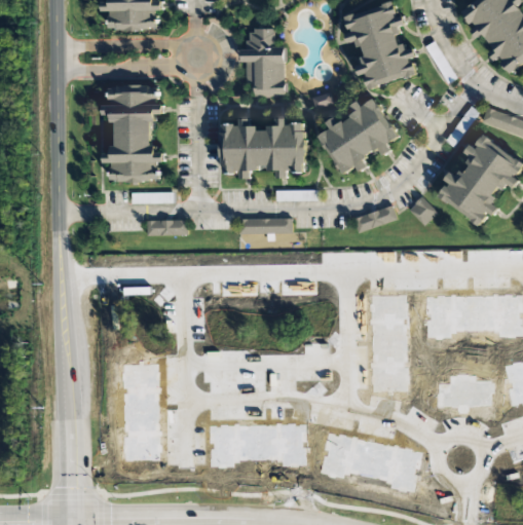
[(109,29),(156,29),(156,0),(103,0),(103,10),(108,10),(109,29)]
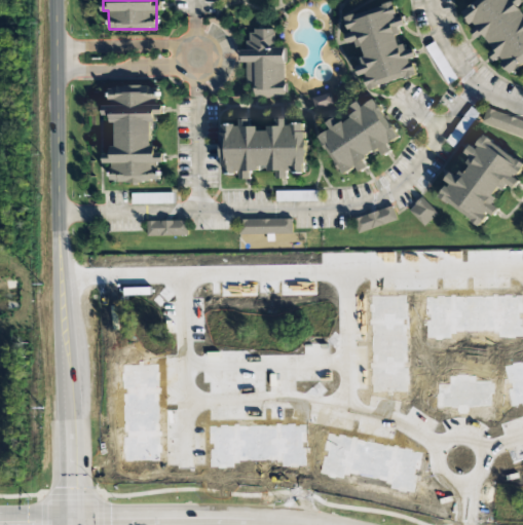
[(341,16),(349,44),(353,43),(367,88),(417,74),(396,0),(341,16)]
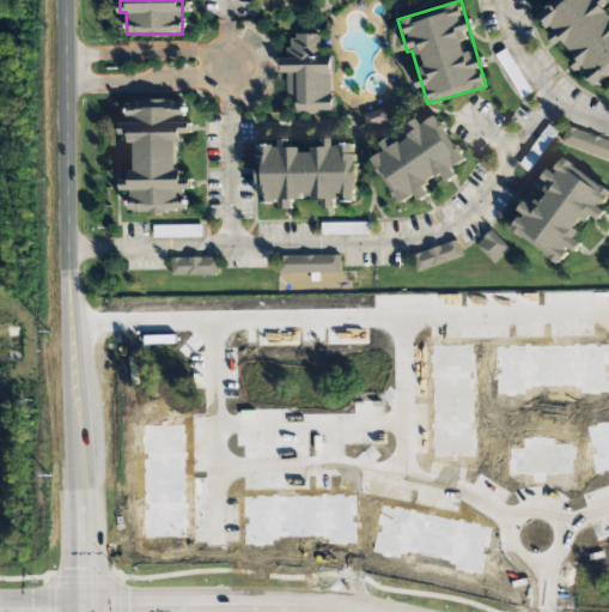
[(594,85),(608,73),(608,5),(606,0),(553,0),(536,13),(559,44),(561,42),(594,85)]
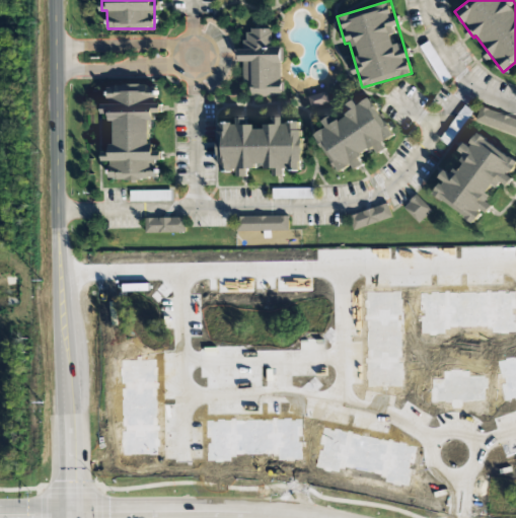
[(278,46),(269,46),(269,28),(238,29),(239,61),(239,80),(247,80),(248,95),(279,94),(278,46)]
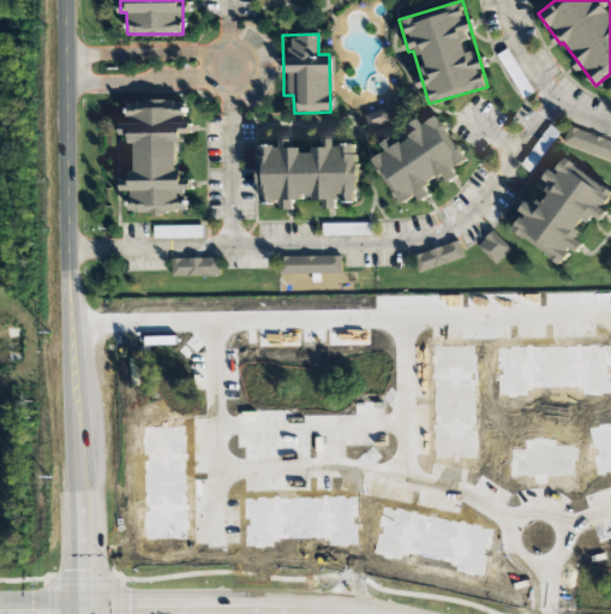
[(181,100),(123,101),(123,133),(132,133),(133,173),(123,173),(123,190),(129,190),(130,213),(184,212),(181,100)]
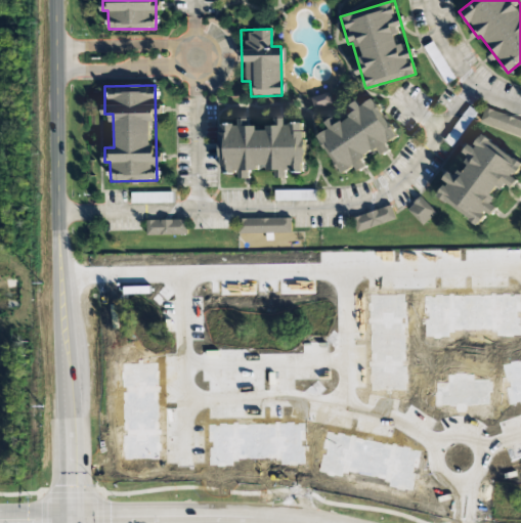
[(311,107),(329,102),(326,91),(308,96),(311,107)]
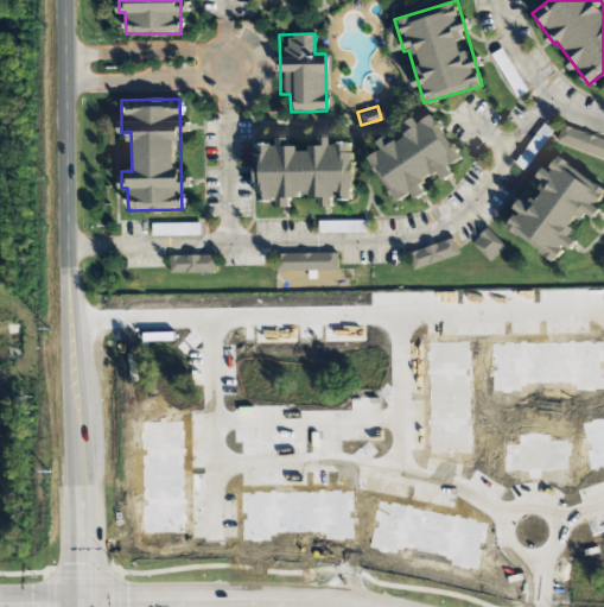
[(396,201),(464,162),(434,111),(418,120),(417,118),(374,141),(379,150),(369,155),(396,201)]
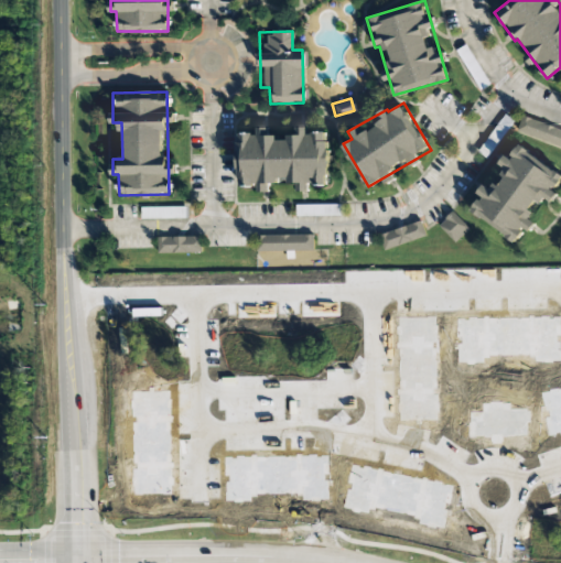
[(560,129),(519,115),(514,130),(560,147),(560,129)]
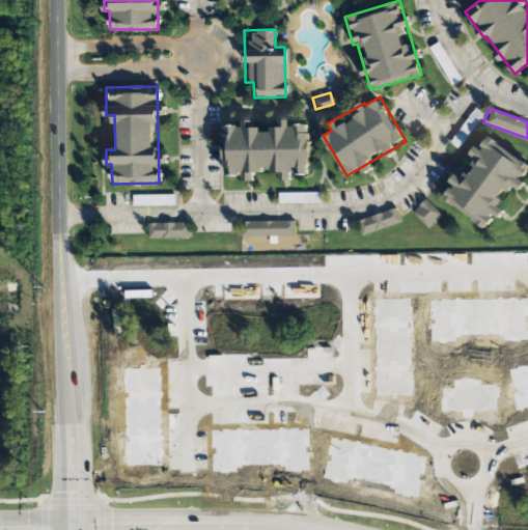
[(223,121),(224,176),(252,176),(252,171),(279,171),(279,177),(289,177),(289,173),(308,173),(308,123),(289,123),(289,120),(223,121)]
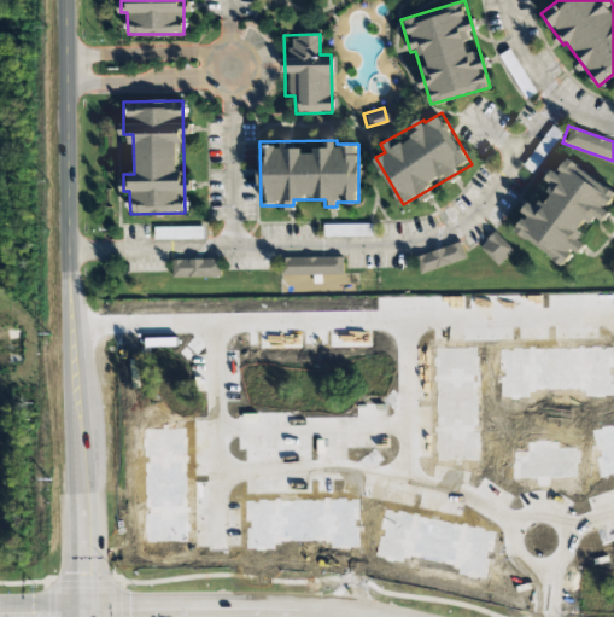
[(513,227),(565,265),(577,249),(585,256),(600,236),(594,232),(613,203),(613,190),(567,156),(533,203),(531,201),(513,227)]
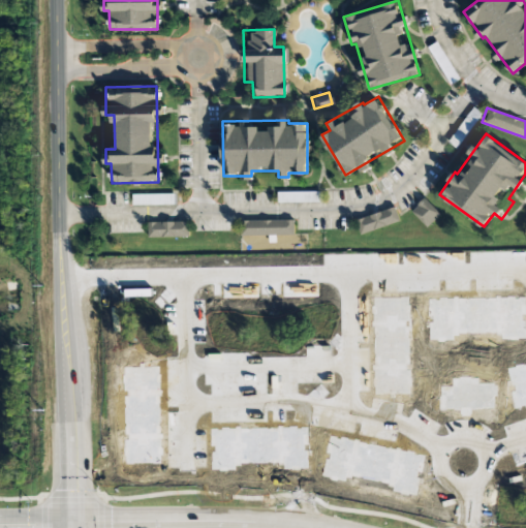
[(129,205),(171,204),(171,193),(129,194),(129,205)]
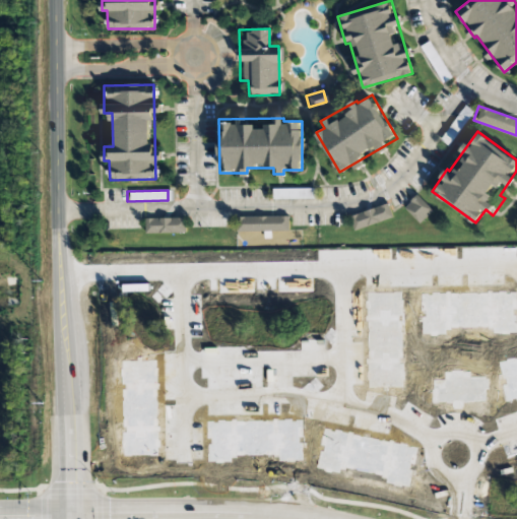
[(429,211),(415,195),(402,205),(415,221),(429,211)]
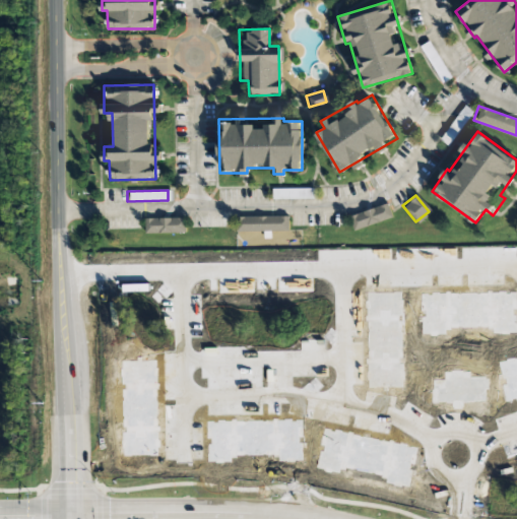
[(346,213),(350,228),(389,218),(386,204),(346,213)]
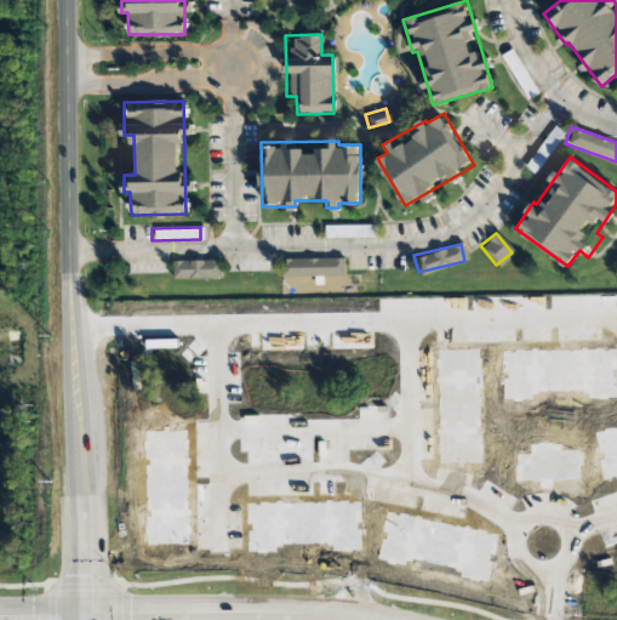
[(341,257),(278,259),(278,276),(342,276),(341,257)]
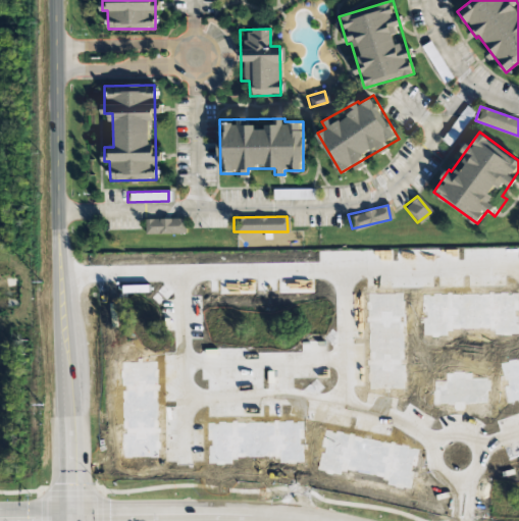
[(144,218),(144,232),(183,232),(183,218),(144,218)]
